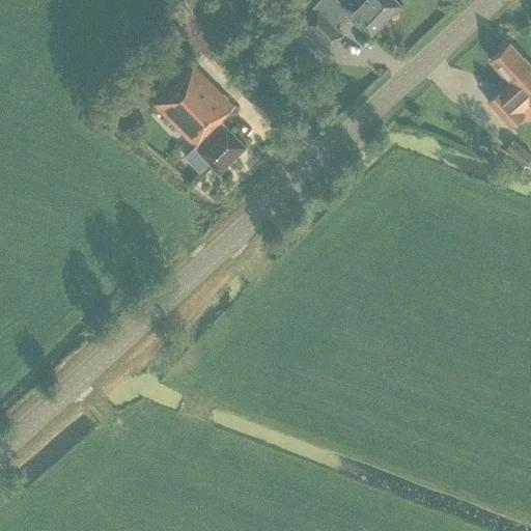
[(401,5),(395,0),(342,0),(340,2),(337,0),(320,0),(313,8),(315,11),(317,9),(334,26),(350,11),(373,35),(401,5)]
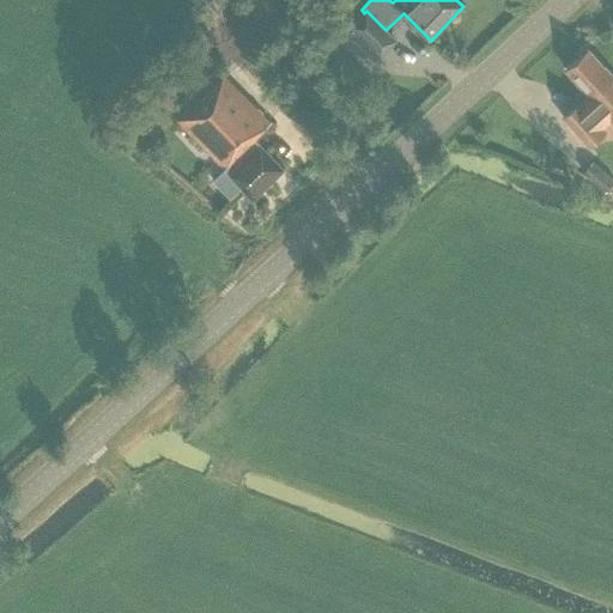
[(366,11),(364,13),(352,26),(383,56),(398,42),(386,30),(366,11)]
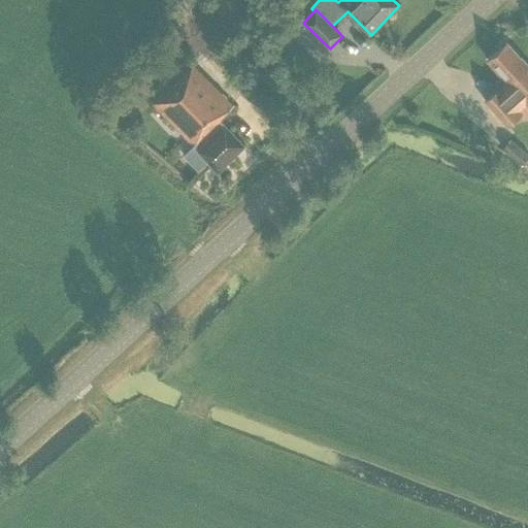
[(527,104),(527,66),(505,41),(488,58),(509,81),(485,104),(507,129),(523,114),(520,111),(527,104)]
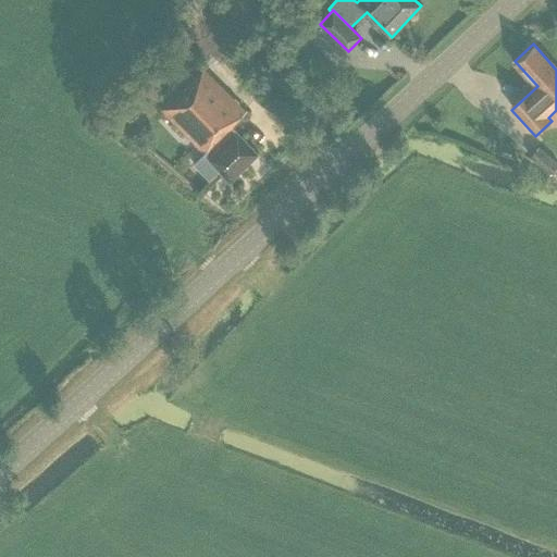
[(231,181),(258,153),(232,127),(247,112),(203,69),(162,110),(231,181)]
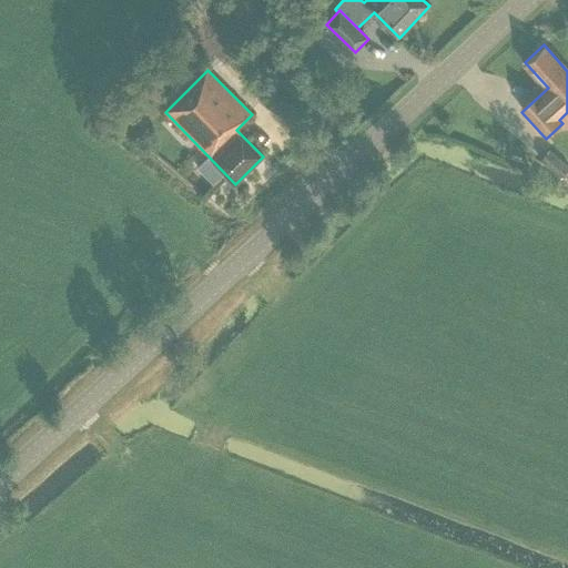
[(567,166),(549,152),(548,152),(540,162),(567,184),(567,166)]
